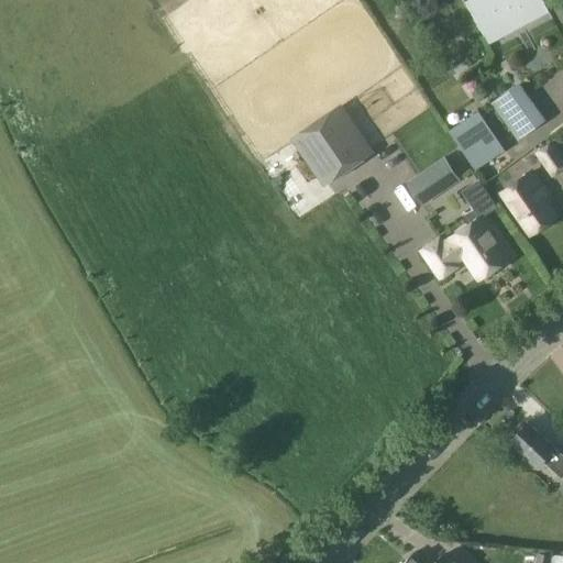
[(541,0),(475,0),(468,4),(485,34),(543,2),(541,0)]
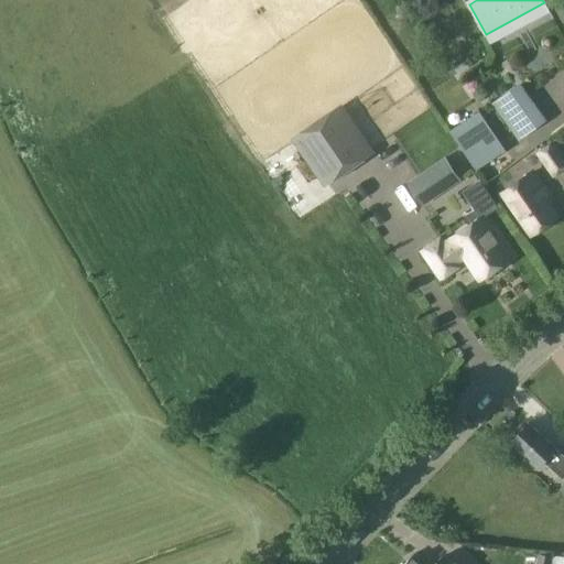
[(548,120),(521,83),(494,104),(520,140),(548,120)]
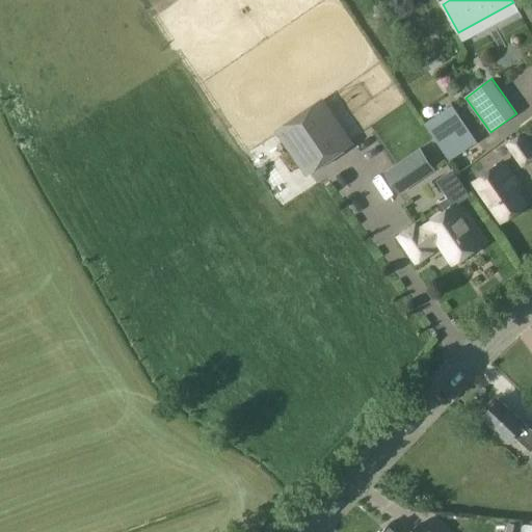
[(348,142),(321,103),(280,131),(307,170),(348,142)]
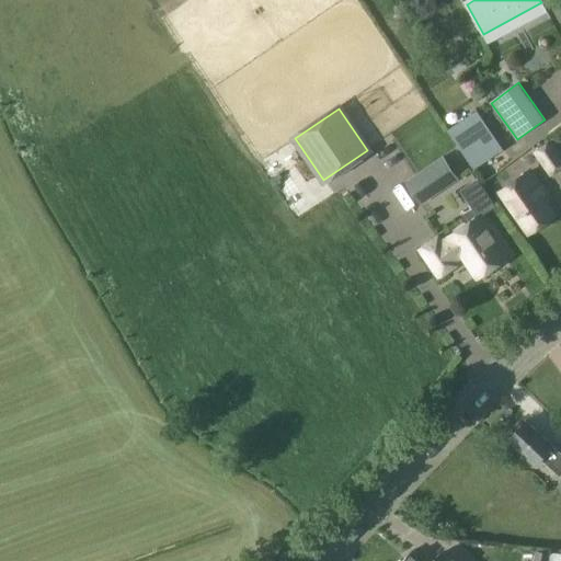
[(446,128),(473,170),(474,169),(472,167),(500,149),(502,151),(503,150),(476,109),(474,110),(476,112),(449,130),(447,127),(446,128)]
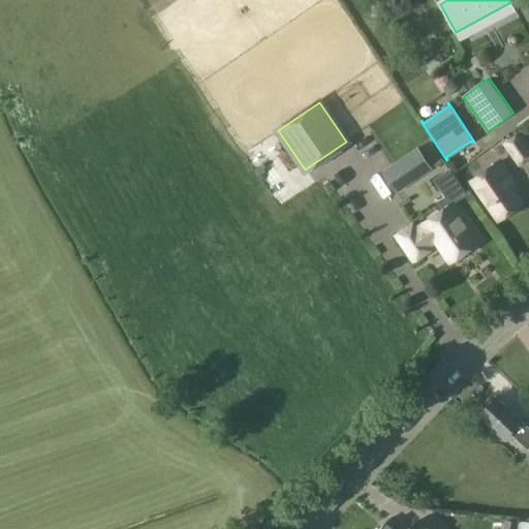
[(528,158),(528,145),(519,131),(501,143),(518,166),(528,158)]
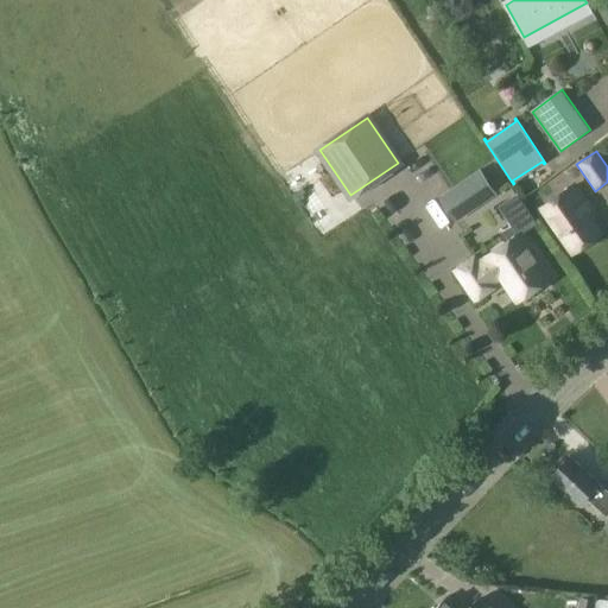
[(496,194),(480,169),(438,196),(455,222),(496,194)]
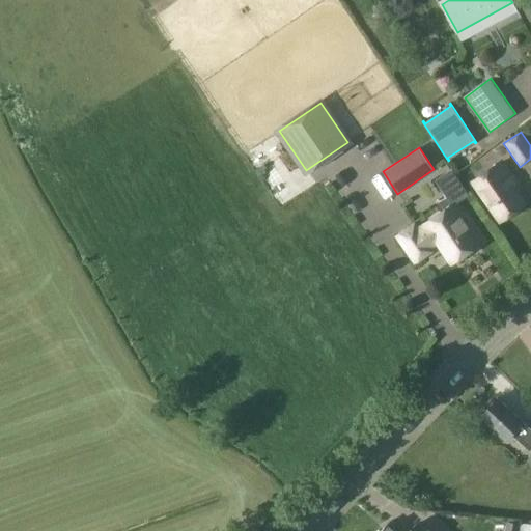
[(500,163),(474,182),(500,219),(522,203),(500,174),(505,170),(500,163)]
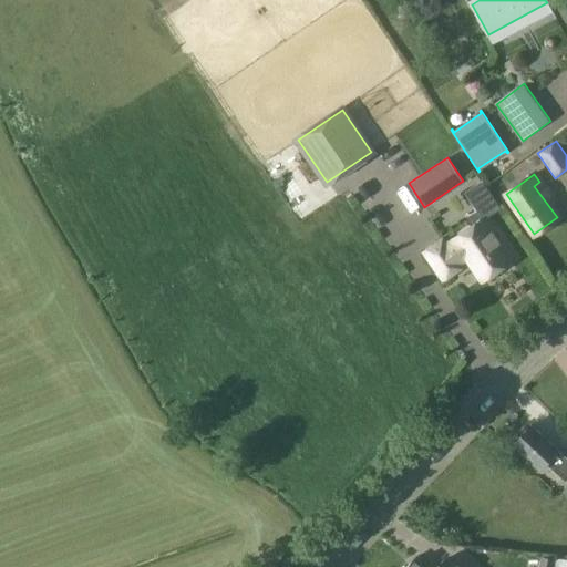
[(443,237),(421,253),(442,281),(463,267),(462,265),(467,258),(482,279),(513,257),(485,217),(454,238),(451,239),(446,241),(443,237)]
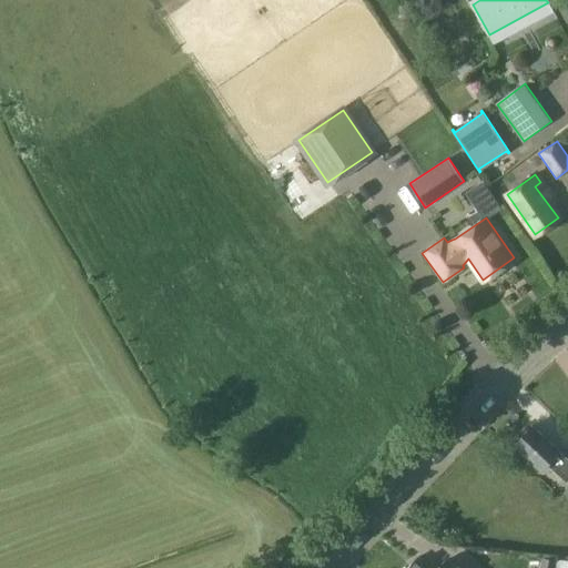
[(531,425),(514,445),(540,470),(547,464),(566,483),(567,479),(567,457),(559,449),(558,450),(531,425)]
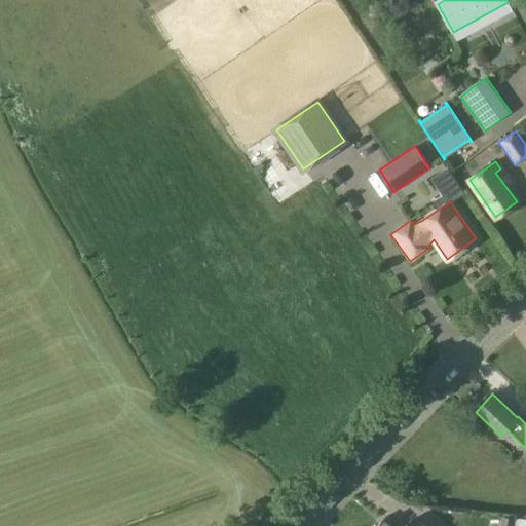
[(499,512),(497,525),(510,525),(512,513),(499,512)]
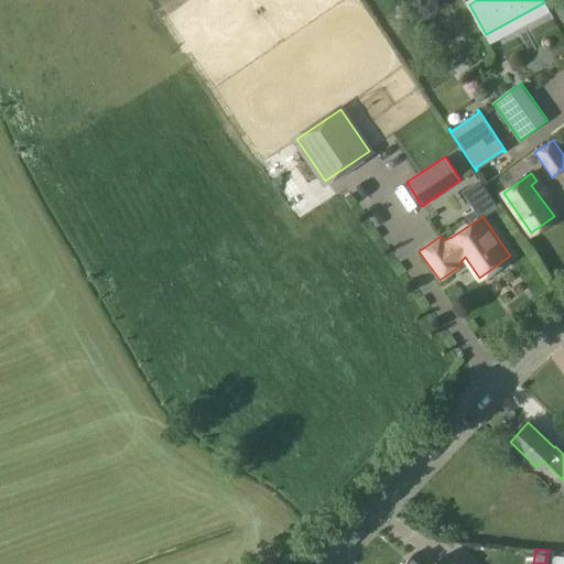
[(425,563),(415,554),(412,557),(415,559),(421,563),(419,563),(454,563),(444,554),(434,563),(425,563)]
